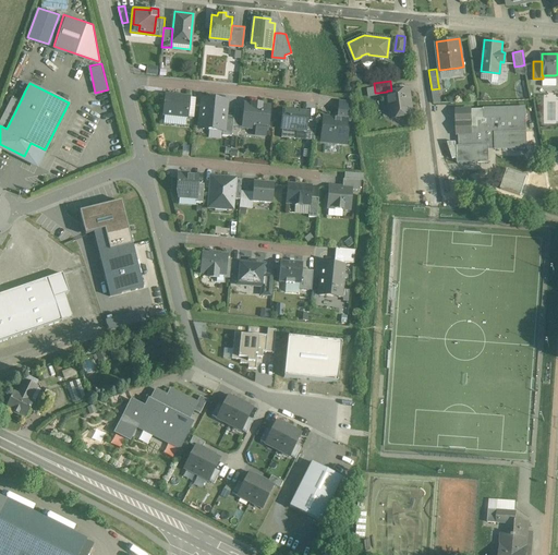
[(393,115),(395,116),(395,117),(396,117),(401,116),(403,113),(403,112),(412,111),(409,88),(387,91),(390,115),(393,113),(393,115)]
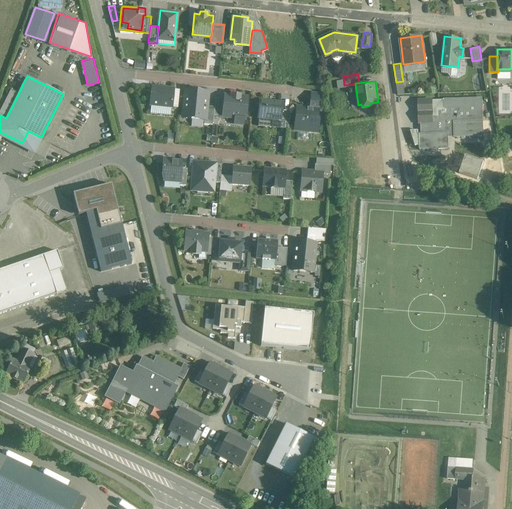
[(396,82),(397,91),(397,92),(404,91),(403,81),(396,82)]
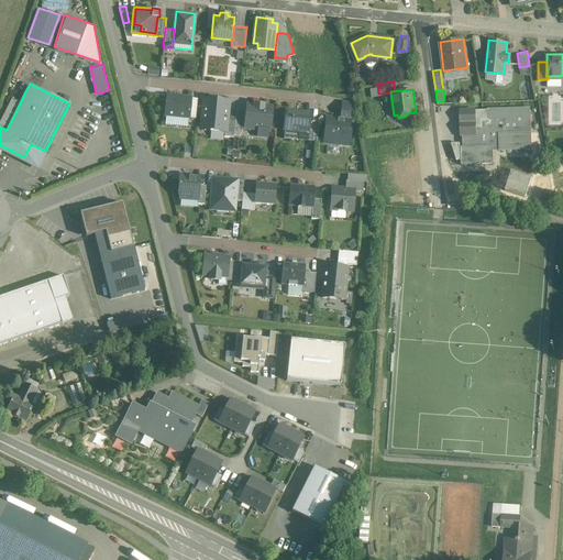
[(164,116),(188,118),(190,95),(167,92),(164,116)]
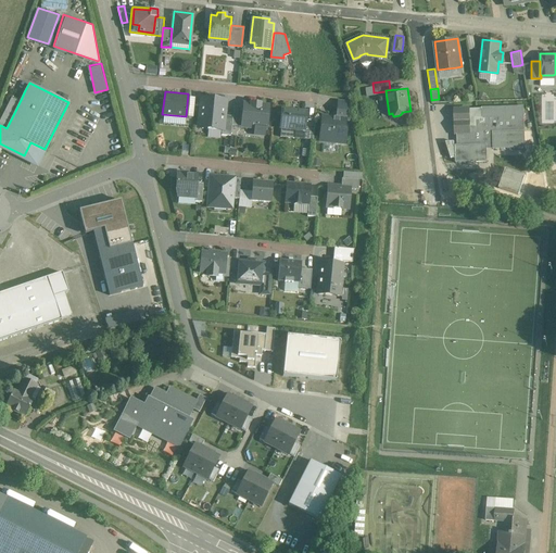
[(21,100),(19,99),(13,96),(0,121),(0,125),(7,128),(21,100)]
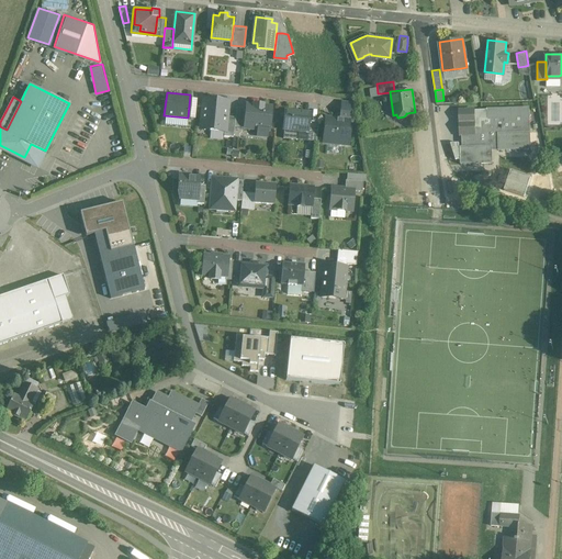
[(229,99),(202,97),(199,127),(226,130),(229,99)]
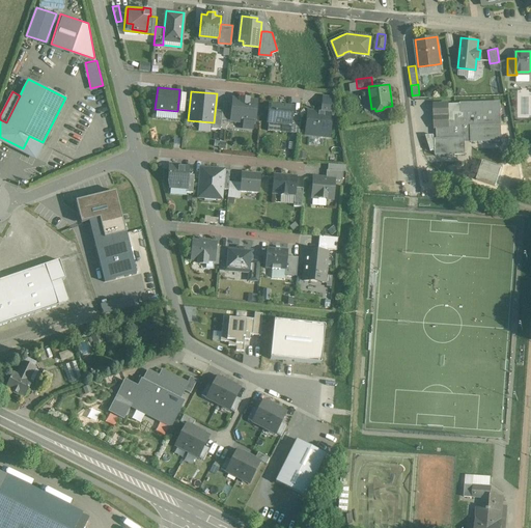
[(334,113),(335,99),(335,96),(323,94),(322,108),(323,108),(323,111),(331,112),(331,113),(334,113)]
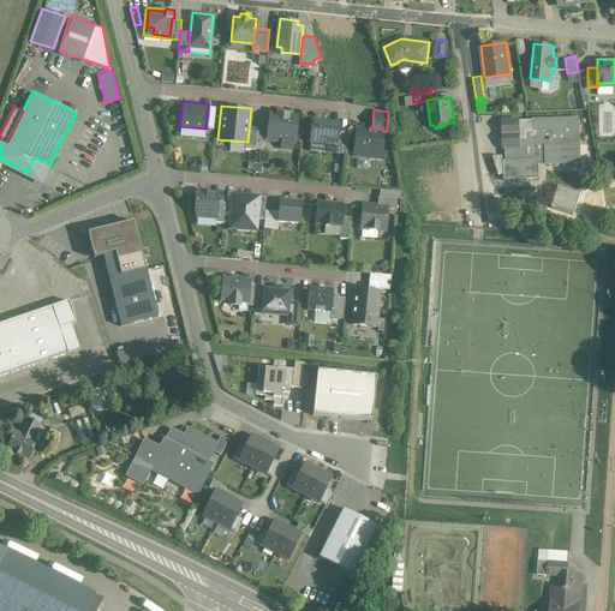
[(268,113),(266,137),(291,139),(293,115),(268,113)]
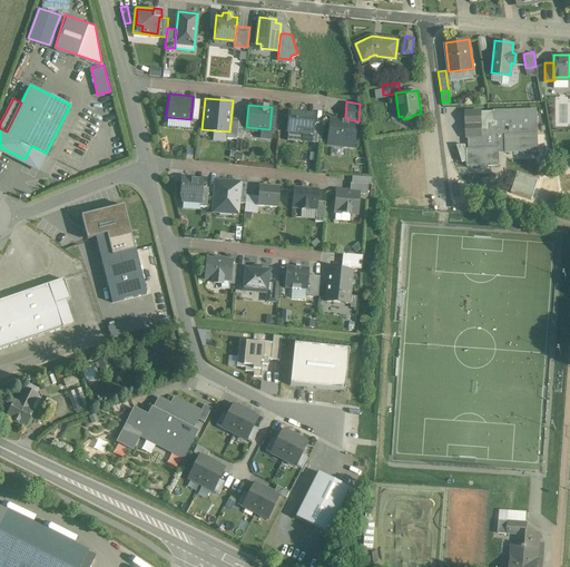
[(315,111),(290,109),(288,127),(313,129),(315,111)]
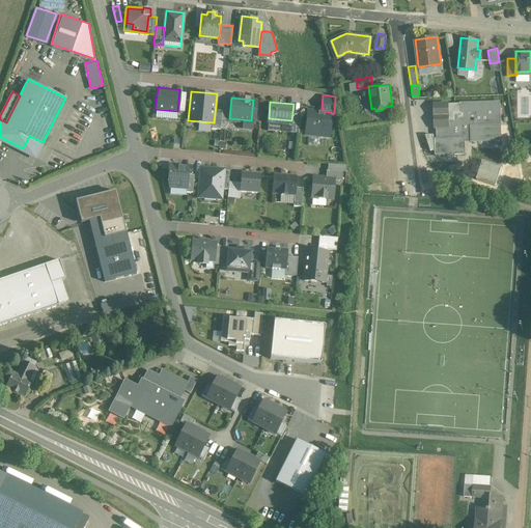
[(448,102),(440,102),(434,103),(434,126),(436,126),(437,127),(437,137),(435,137),(435,154),(465,153),(465,140),(501,139),(500,113),(476,113),(476,110),(453,111),(454,118),(449,118),(448,102)]
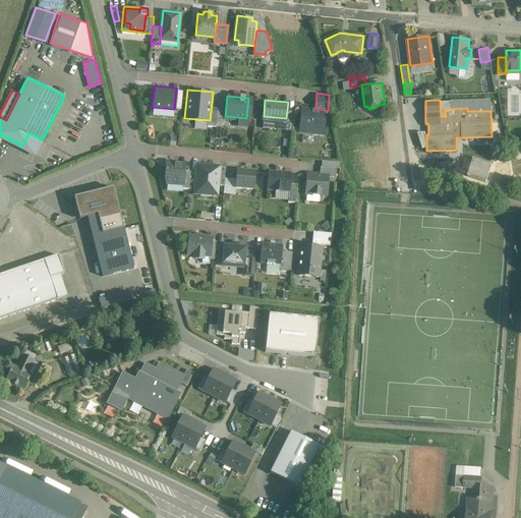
[(302,108),(301,114),(299,130),(323,132),(325,111),(325,110),(302,108)]
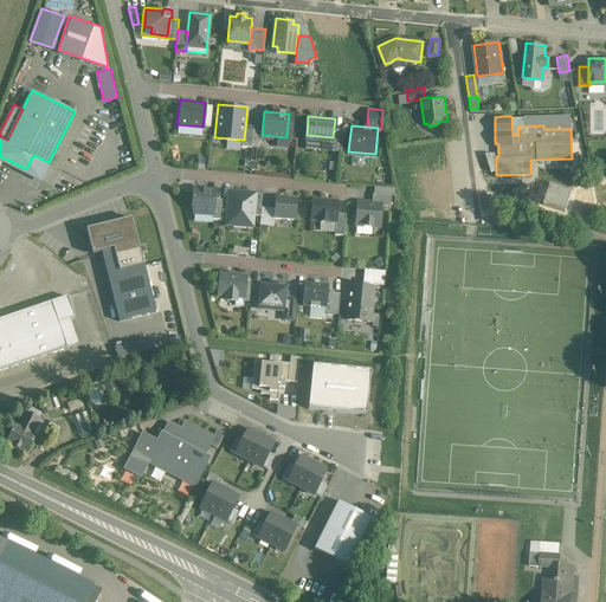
[(33,155),(26,169),(42,177),(49,162),(33,155)]
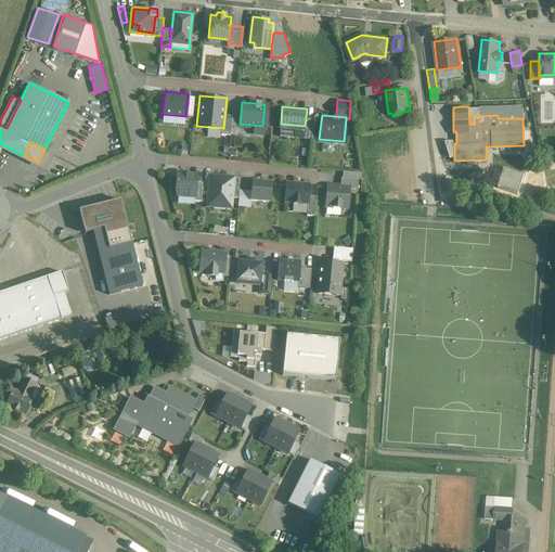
[(497,185),(518,191),(524,171),(503,165),(497,185)]
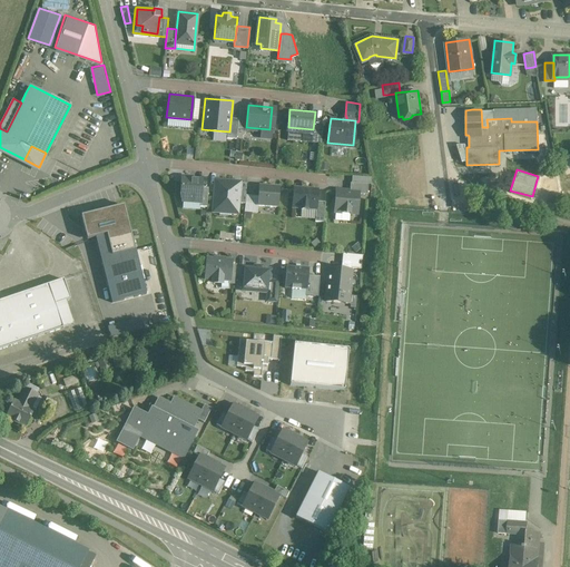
[(179,199),(198,201),(199,176),(180,176),(179,199)]
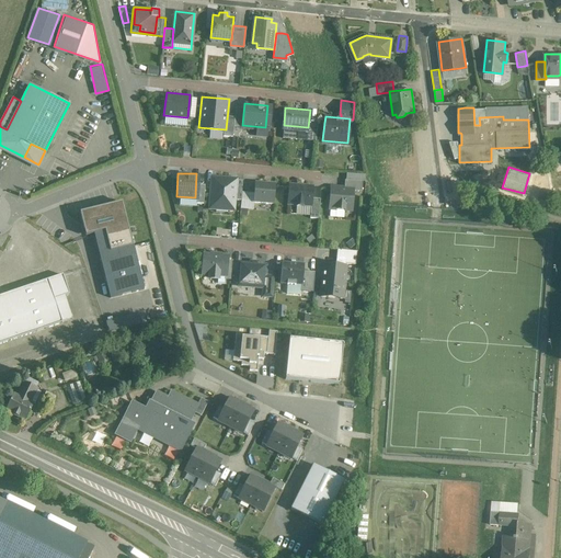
[(233,208),(236,181),(236,178),(213,175),(209,206),(233,208)]
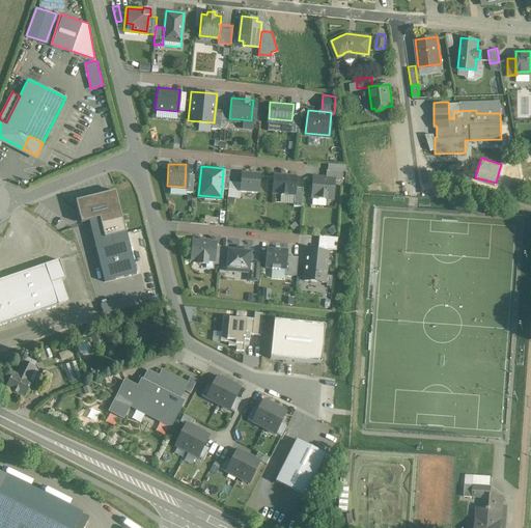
[(326,177),(330,178),(334,178),(342,179),(343,170),(327,168),(327,169),(326,177)]
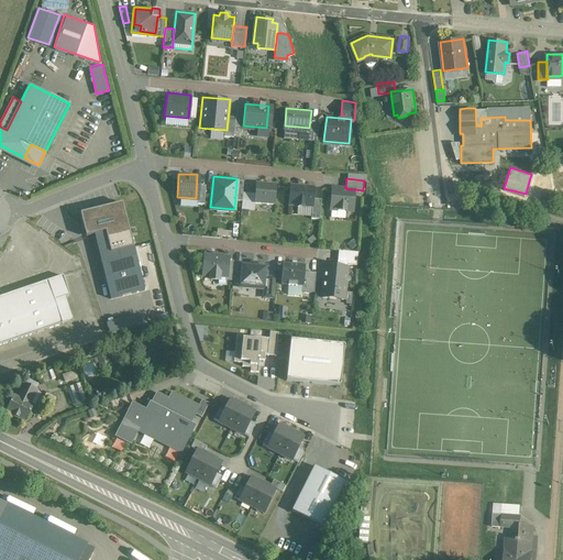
[(275,184),(272,183),(256,182),(255,200),(274,202),(274,201),(275,184)]
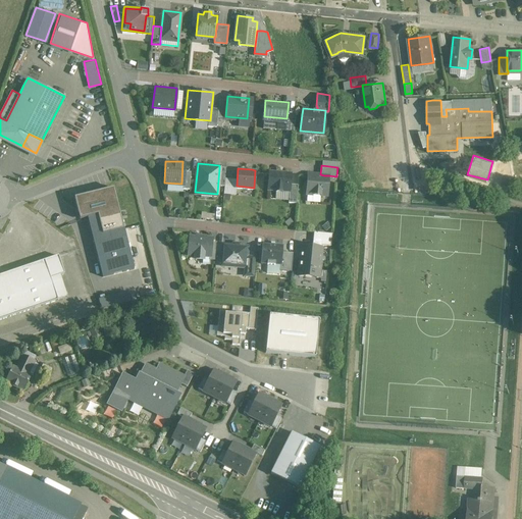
[(291,172),(278,171),(269,171),(268,188),(275,188),(275,190),(281,190),(282,189),(290,189),(291,172)]
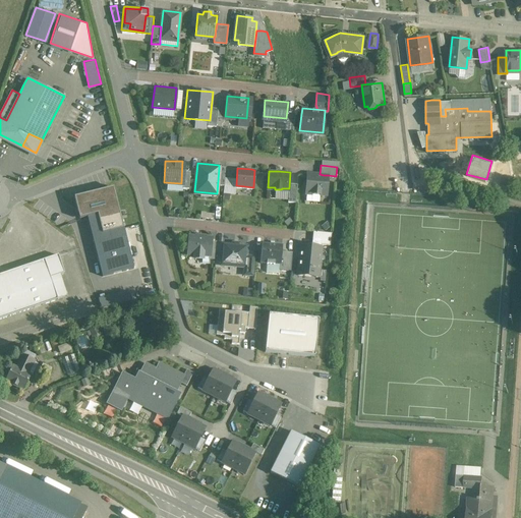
[(306,191),(307,191),(312,192),(320,193),(320,192),(321,192),(327,193),(328,175),(315,174),(314,173),(307,173),(306,191)]
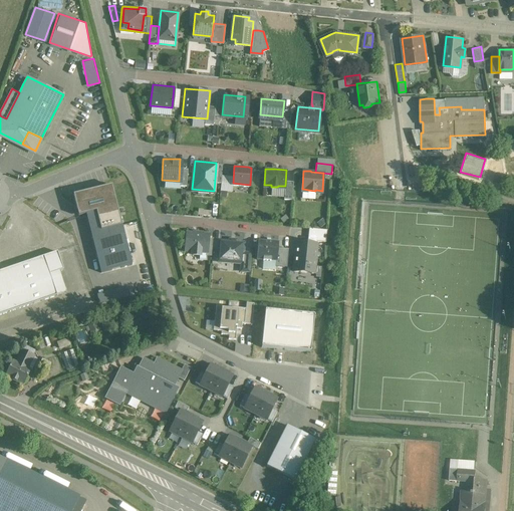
[(285,180),(285,187),(284,198),(292,199),(293,181),(285,180)]
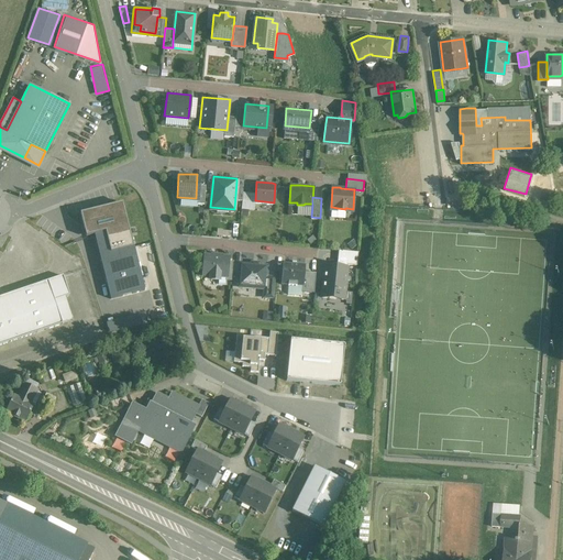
[(95,233),(111,297),(144,288),(122,201),(80,211),(86,235),(95,233)]
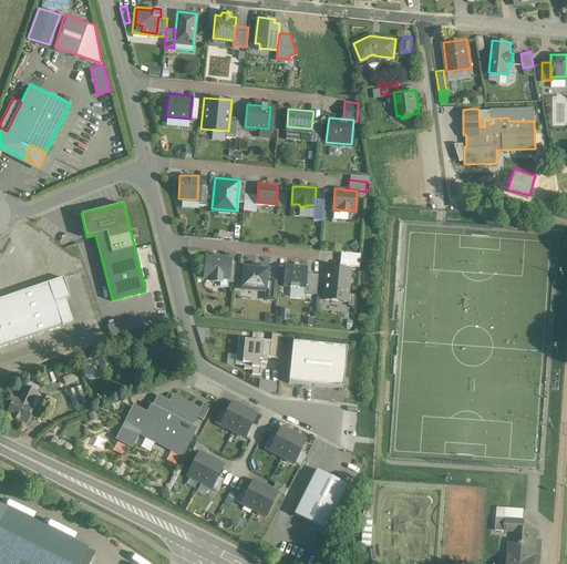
[(229,258),(222,257),(222,256),(214,256),(214,257),(207,256),(206,275),(213,276),(213,279),(220,279),(220,276),(227,277),(229,258)]
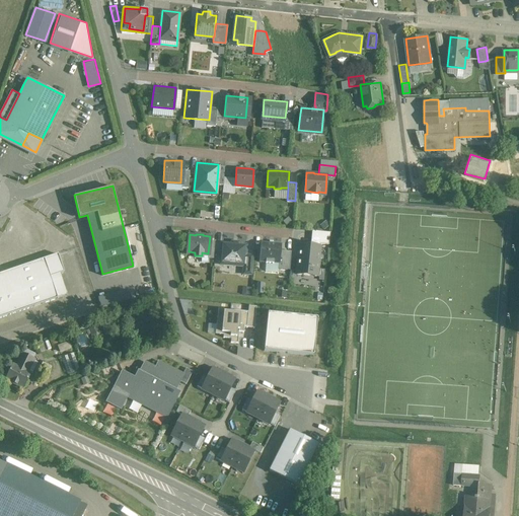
[(267,242),(261,241),(260,261),(266,261),(266,262),(274,263),(274,262),(280,262),(281,243),(275,242),(275,241),(267,240),(267,242)]
